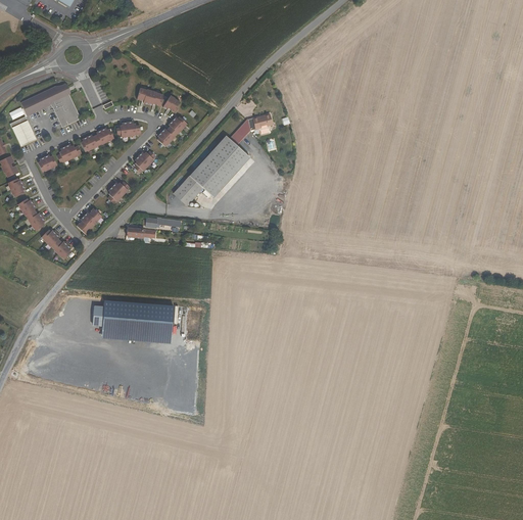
[(20,102),(27,115),(47,106),(51,104),(51,107),(52,107),(62,127),(67,124),(67,125),(79,120),(77,116),(79,115),(67,91),(65,89),(62,89),(60,85),(55,88),(55,86),(20,102)]
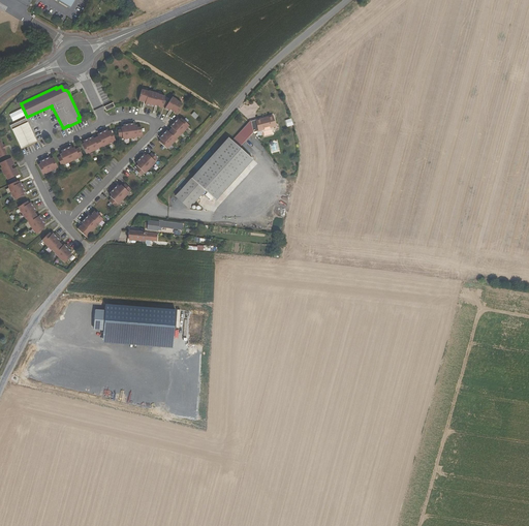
[(154,92),(142,89),(138,100),(142,101),(143,99),(146,100),(145,103),(150,104),(155,106),(156,102),(159,103),(158,105),(162,106),(165,95),(154,92)]
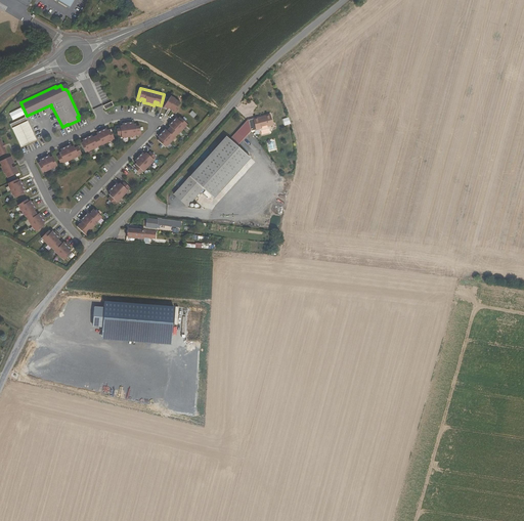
[(170,95),(163,106),(168,110),(170,106),(173,109),(171,111),(174,112),(181,102),(170,95)]
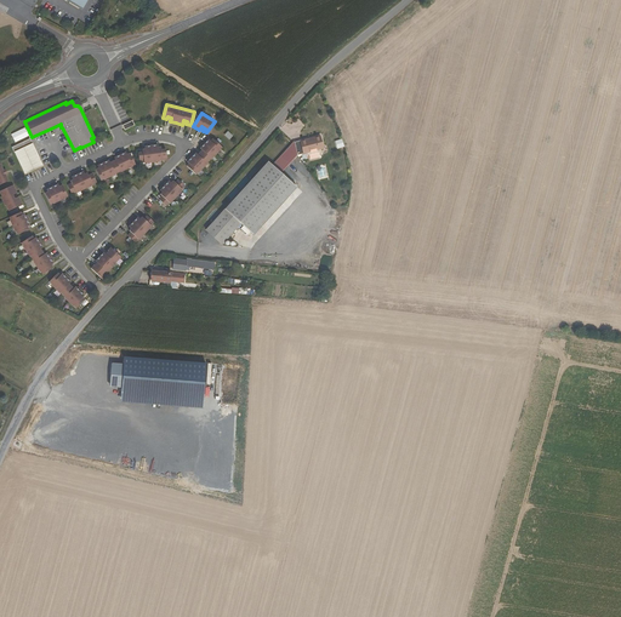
[(132,119),(123,124),(125,130),(135,125),(132,119)]
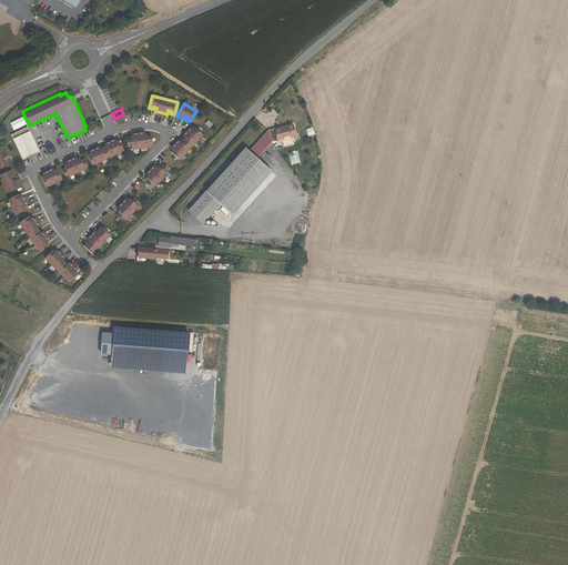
[(296,133),(294,120),(275,124),(275,125),(270,127),(272,138),(281,137),(281,139),(294,135),(293,134),(296,133)]
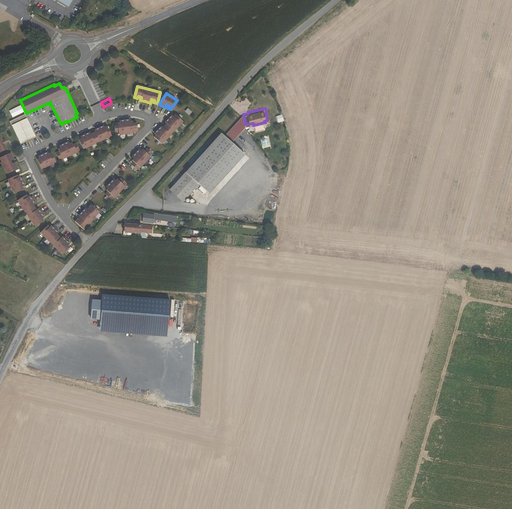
[(178,126),(183,120),(177,115),(176,113),(174,116),(172,114),(171,115),(170,114),(167,116),(165,119),(166,120),(165,121),(167,123),(165,125),(163,127),(161,125),(160,126),(159,125),(157,128),(154,130),(156,131),(154,133),(156,134),(154,136),(156,138),(161,143),(167,137),(172,132),(178,126)]
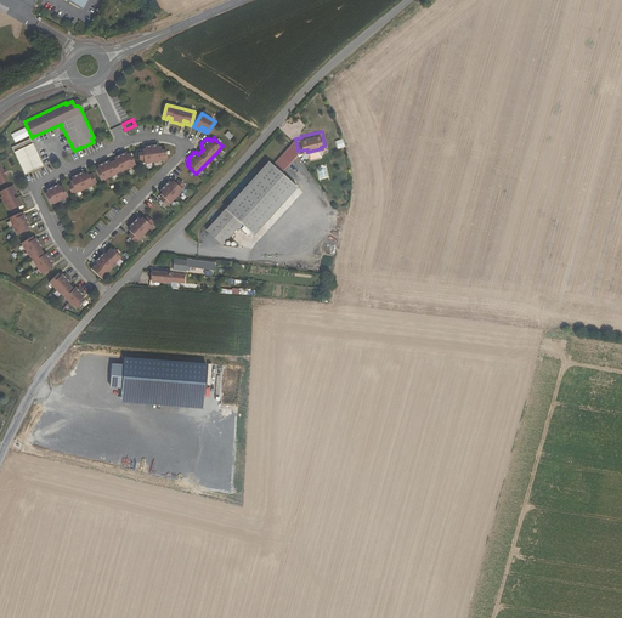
[(275,160),(283,168),(298,151),(295,139),(275,160)]
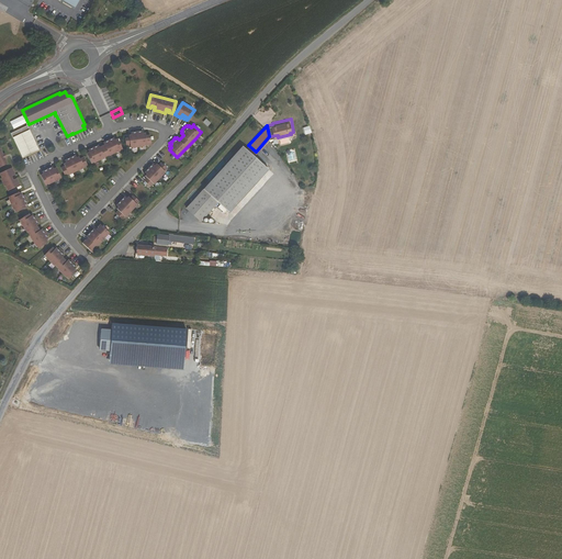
[(22,157),(38,149),(30,130),(27,131),(25,126),(11,133),(22,157)]
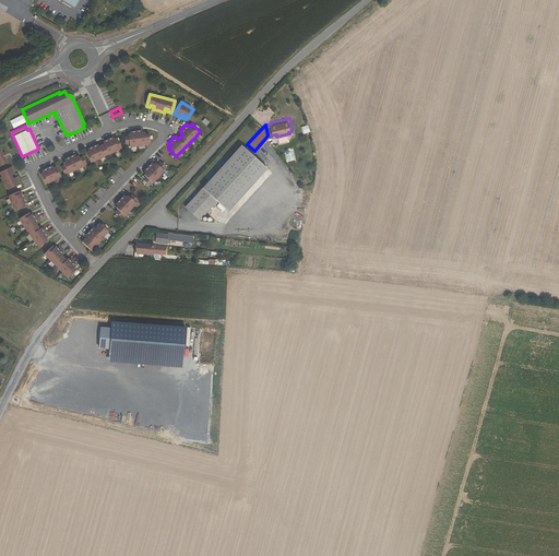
[(129,137),(125,137),(126,145),(130,145),(130,146),(139,145),(146,143),(151,142),(150,133),(145,134),(145,131),(142,132),(142,130),(140,130),(140,128),(135,128),(132,129),(132,131),(130,131),(131,133),(128,134),(129,137)]
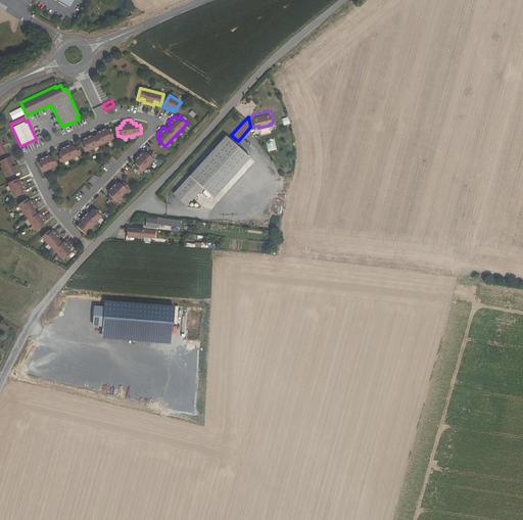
[(106,141),(114,138),(110,131),(109,129),(107,130),(106,128),(104,129),(103,127),(100,128),(97,130),(98,131),(96,132),(98,136),(96,138),(94,139),(92,135),(90,135),(89,134),(86,135),(83,136),(84,138),(82,139),(83,141),(81,142),(82,144),(85,151),(92,148),(99,145),(106,141)]
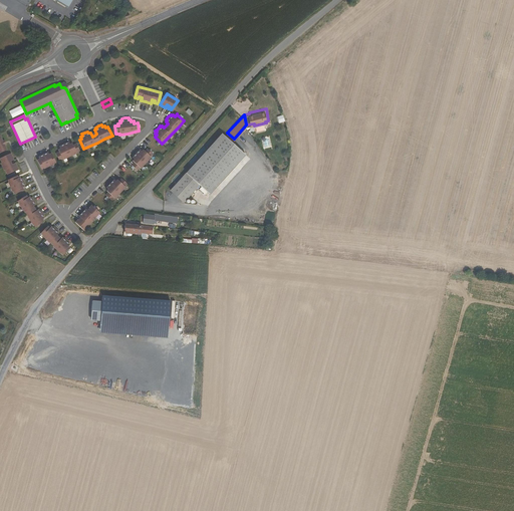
[(227,133),(222,129),(170,188),(184,201),(201,182),(209,190),(246,150),(234,139),(227,133)]
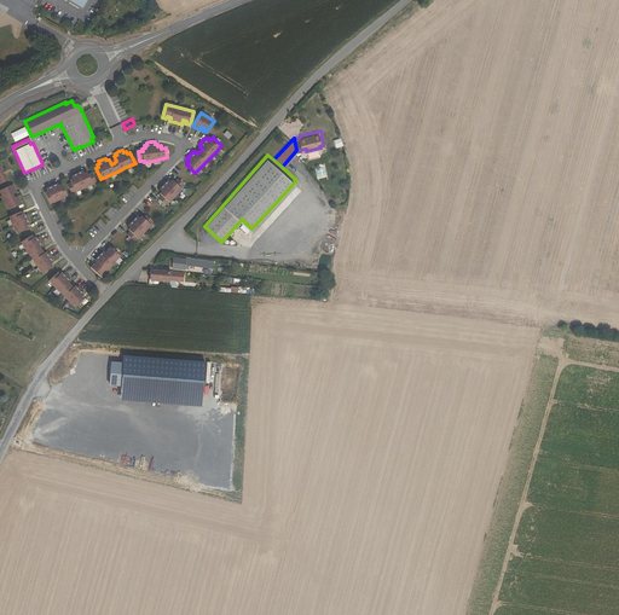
[(68,184),(71,192),(75,191),(76,191),(84,187),(93,184),(92,183),(97,181),(92,172),(88,174),(87,172),(85,173),(84,170),(81,172),(80,169),(76,170),(73,173),(74,174),(71,175),(73,179),(70,180),(71,183),(68,184)]
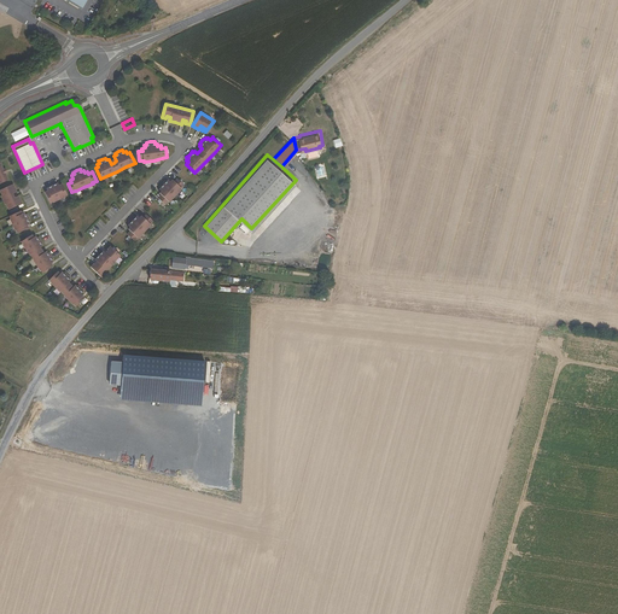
[(162,194),(158,198),(165,204),(169,202),(175,194),(182,188),(181,187),(185,185),(178,177),(174,181),(173,179),(170,181),(168,179),(167,181),(165,180),(162,182),(159,185),(162,187),(159,188),(162,191),(159,193),(162,194)]
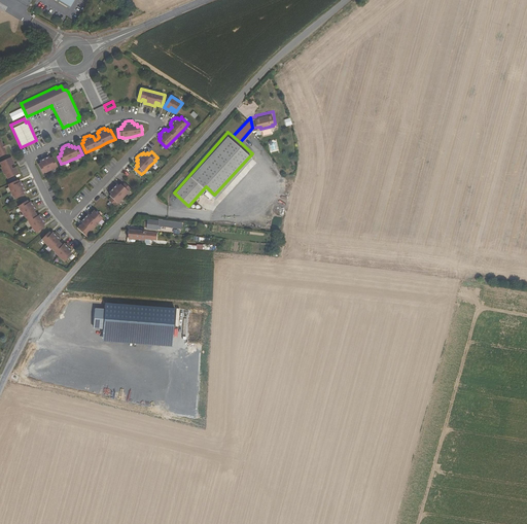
[(39,166),(42,173),(50,170),(58,166),(54,159),(53,156),(50,158),(49,155),(47,156),(46,155),(43,156),(40,158),(41,160),(40,161),(40,163),(38,164),(39,166)]
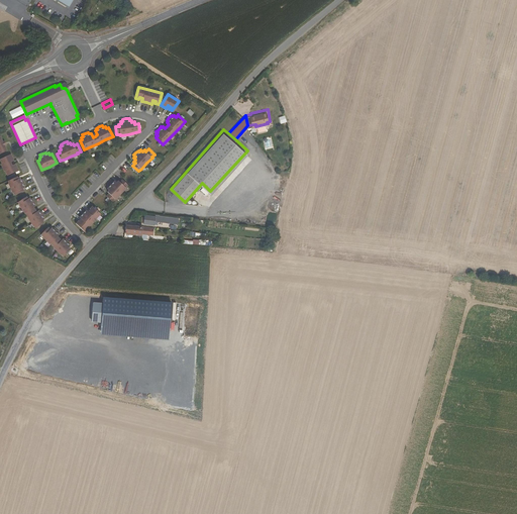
[(11,153),(0,159),(0,160),(2,164),(1,165),(4,171),(5,171),(7,175),(18,170),(15,164),(10,166),(9,163),(14,161),(11,153)]
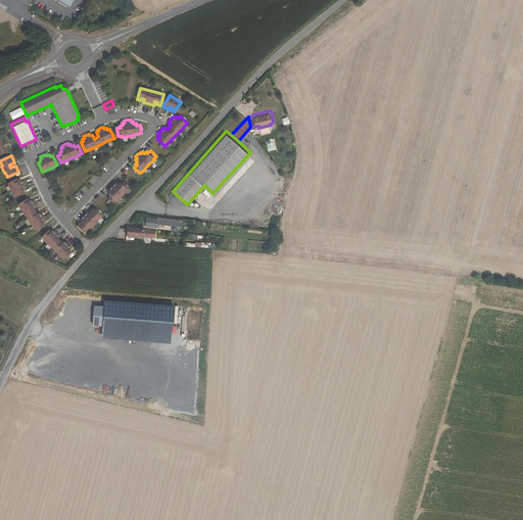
[(15,179),(8,183),(11,190),(14,197),(21,194),(25,193),(22,190),(25,189),(25,188),(26,187),(25,184),(22,181),(21,182),(20,180),(18,181),(17,179),(15,179)]
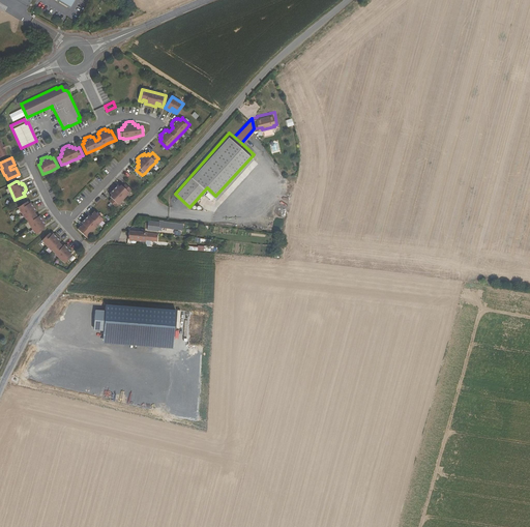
[(115,206),(118,204),(123,198),(129,193),(129,192),(131,189),(125,183),(123,186),(121,184),(120,186),(118,184),(116,186),(115,185),(113,187),(110,189),(112,192),(110,193),(112,195),(111,197),(112,198),(110,201),(115,206)]
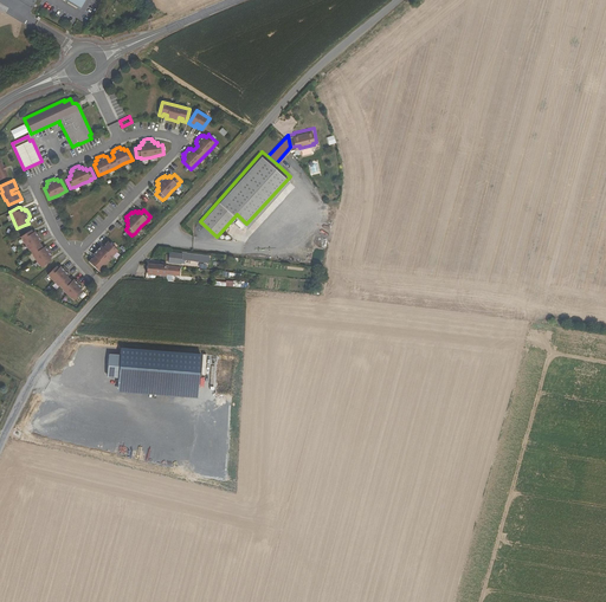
[(28,232),(21,237),(26,245),(31,252),(37,259),(42,267),(50,263),(52,260),(50,258),(52,257),(51,254),(53,253),(51,250),(49,247),(46,248),(45,246),(43,247),(42,245),(40,243),(42,241),(40,239),(43,238),(40,235),(38,232),(37,233),(34,231),(33,232),(31,230),(28,232)]
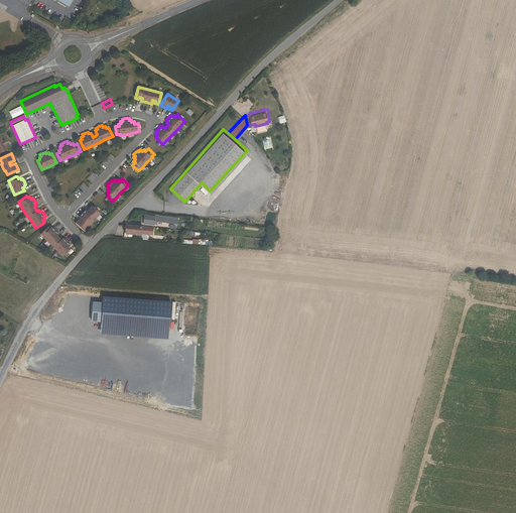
[(76,223),(84,231),(93,222),(101,214),(93,206),(90,208),(92,210),(89,212),(87,209),(83,213),(80,217),(82,219),(80,222),(79,220),(76,223)]
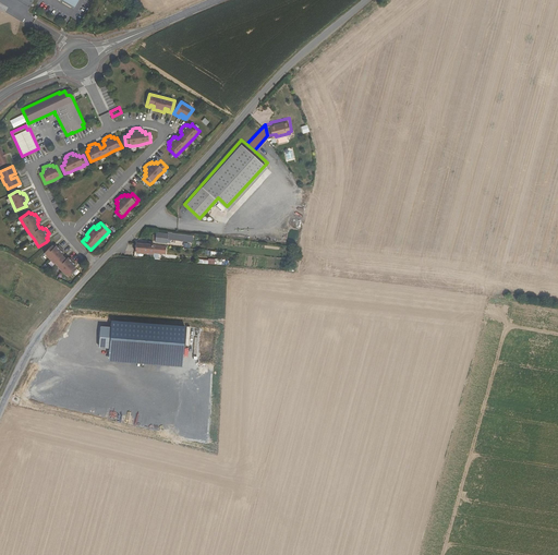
[(155,239),(167,240),(168,237),(192,240),(193,233),(156,227),(155,239)]
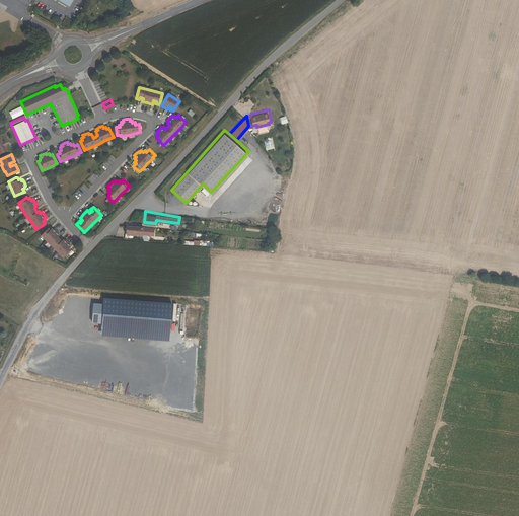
[(126,231),(142,232),(141,236),(149,237),(150,233),(152,233),(153,225),(127,222),(126,231)]
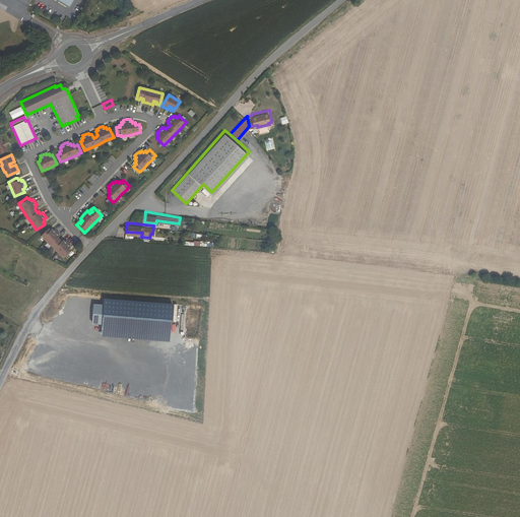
[(47,231),(42,236),(47,242),(53,247),(58,252),(64,258),(69,253),(71,251),(69,249),(71,247),(69,246),(71,245),(68,242),(66,240),(65,241),(63,240),(62,242),(60,240),(58,238),(60,236),(58,235),(60,234),(57,231),(55,229),(54,231),(52,229),(51,231),(49,229),(47,231)]
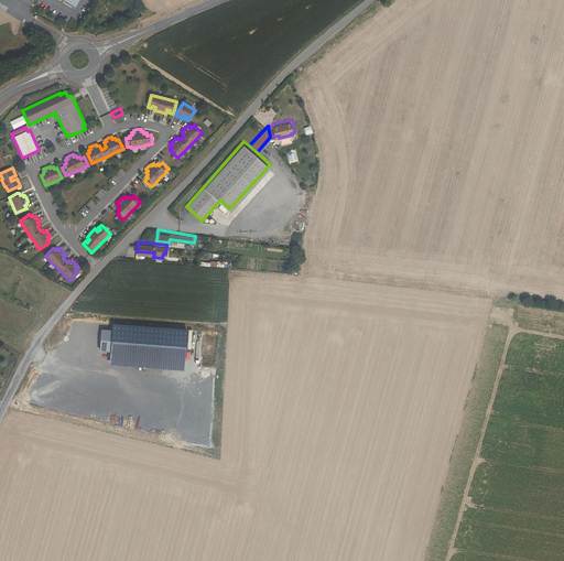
[(111,327),(101,326),(100,348),(110,349),(109,364),(185,369),(188,326),(112,321),(111,327)]
